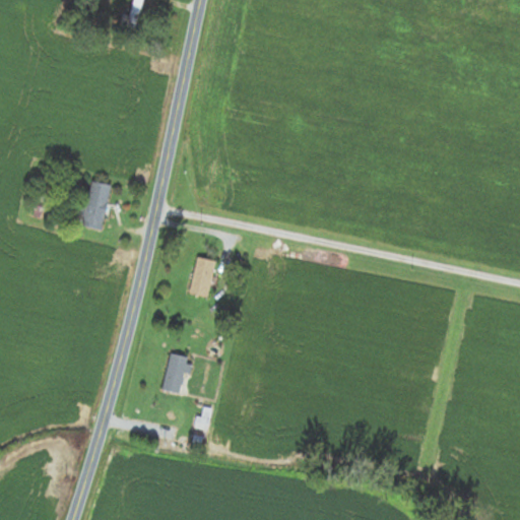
[(131,0),(125,30),(135,33),(140,0),(131,0)]
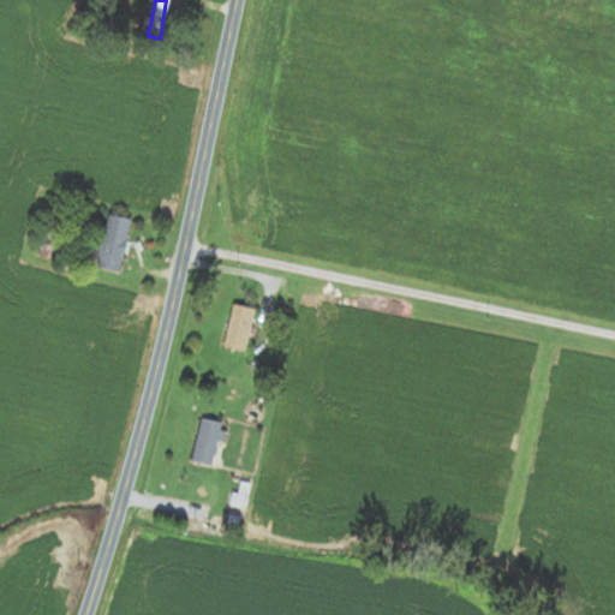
[(11,17),(31,21),(35,6),(15,1),(11,17)]
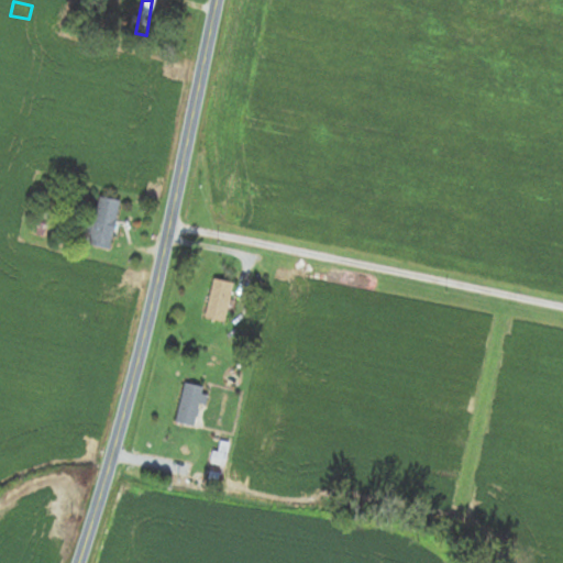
[(111,250),(119,200),(97,197),(89,246),(111,250)]
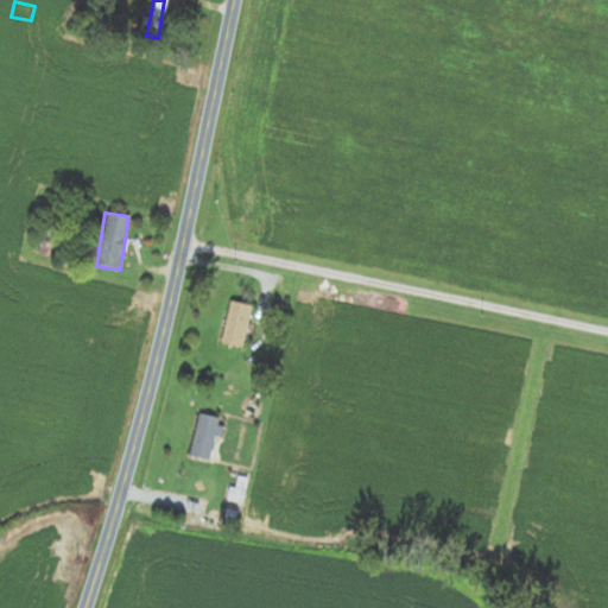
[(252,306),(230,301),(220,344),(241,349),(252,306)]
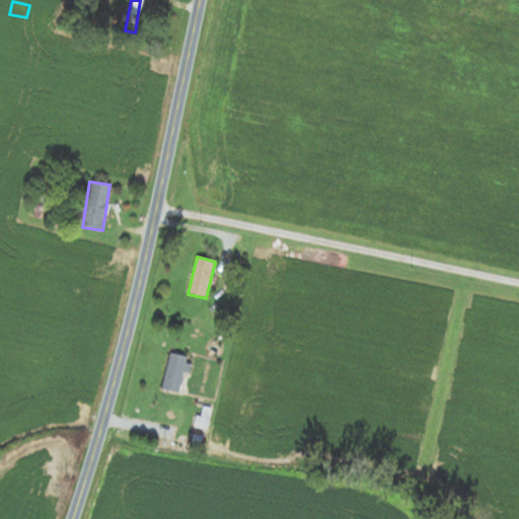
[(160,390),(178,395),(188,358),(170,354),(160,390)]
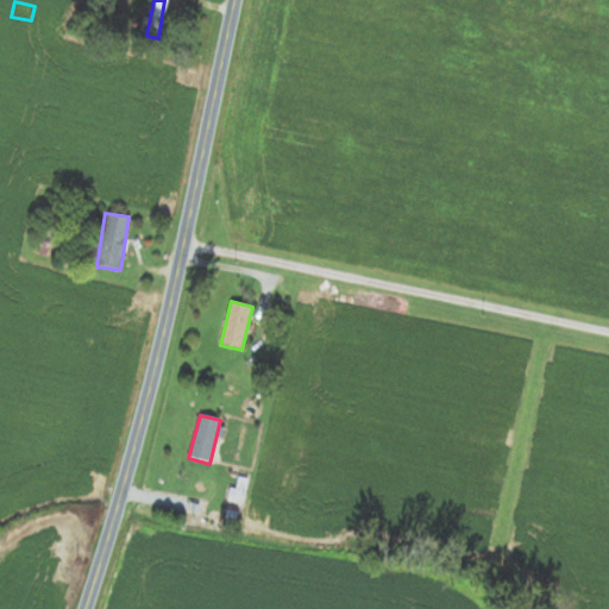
[(236,523),(249,481),(237,477),(224,520),(236,523)]
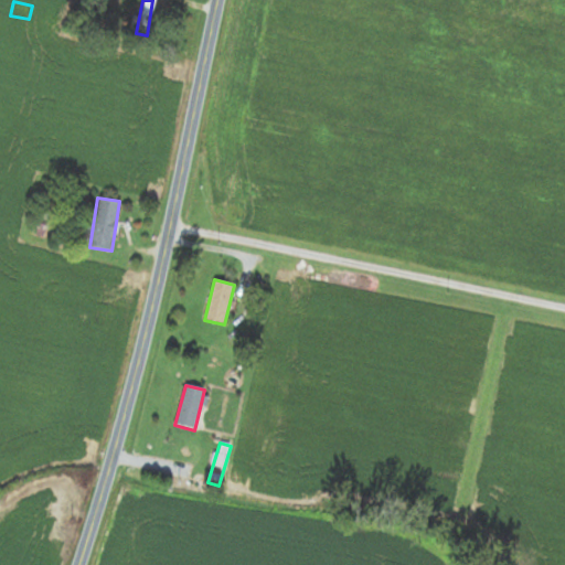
All buildings are outlined.
